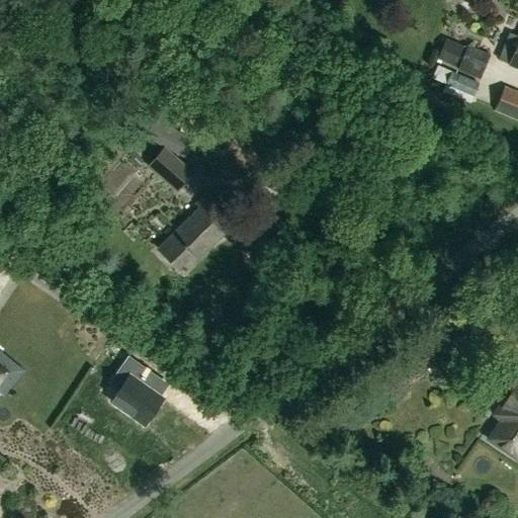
[(517,36),(509,32),(498,60),(509,64),(508,65),(517,69),(517,36)]
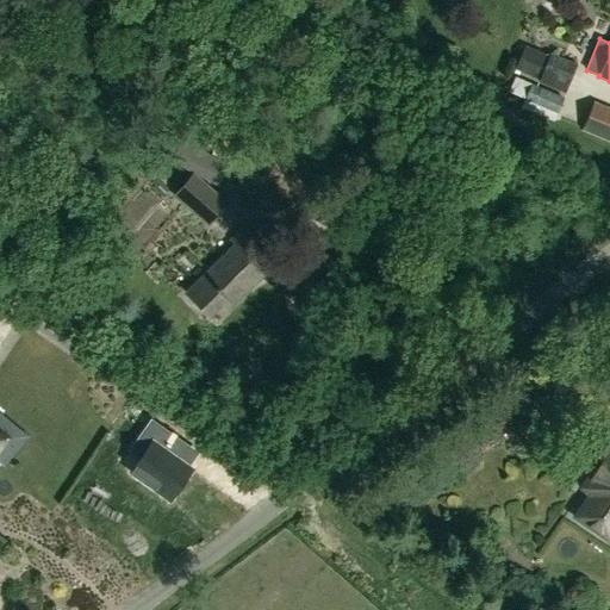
[(515,69),(535,79),(546,55),(524,45),(515,69)]
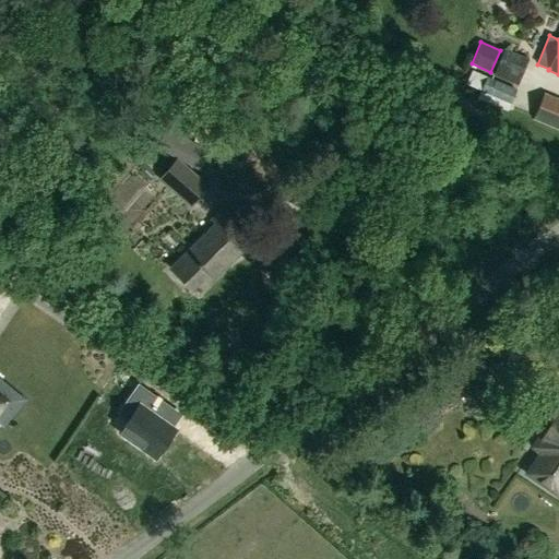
[(503,49),(492,75),(518,86),(528,59),(503,49)]
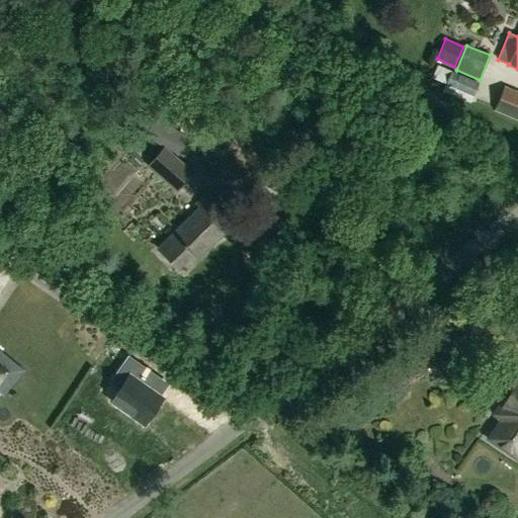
[(450,72),(442,92),(470,103),(480,84),(450,72)]
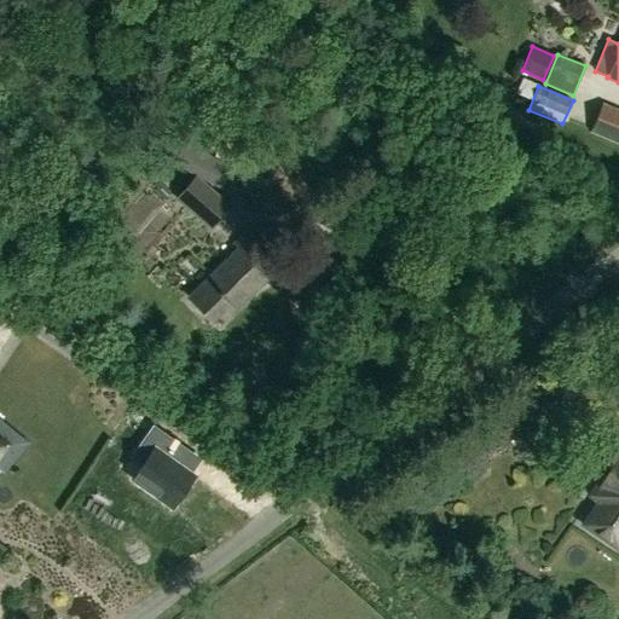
[(618,110),(601,103),(590,132),(618,144),(618,110)]
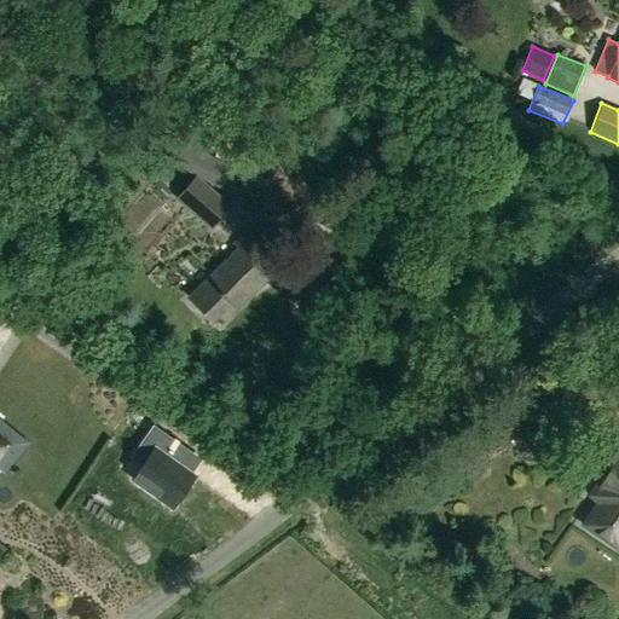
[(230,166),(192,148),(194,145),(180,139),(171,161),(223,185),(230,166)]
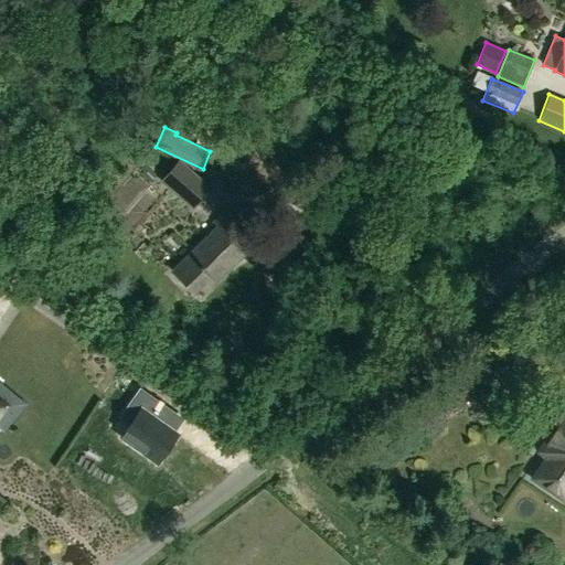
[(211,189),(179,160),(160,181),(192,211),(211,189)]
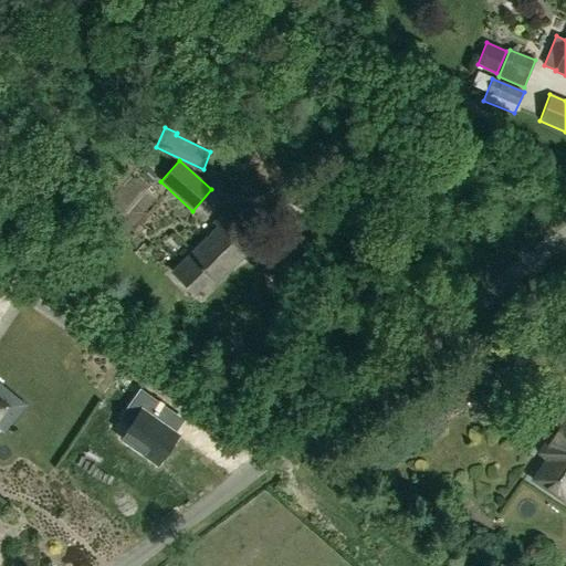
[(195,292),(205,282),(210,287),(245,253),(239,245),(238,247),(218,228),(175,272),(195,292)]
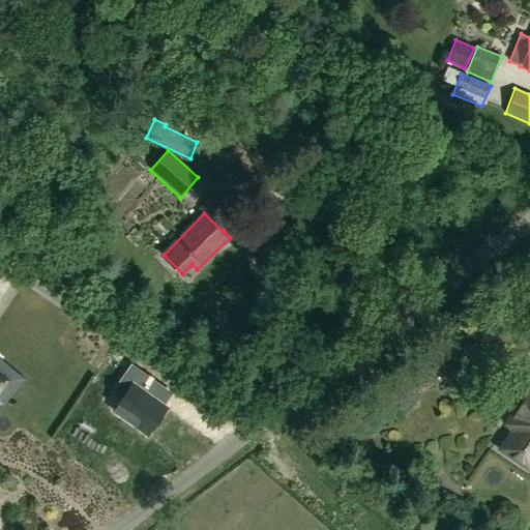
[(24,379),(0,359),(0,402),(3,405),(24,379)]
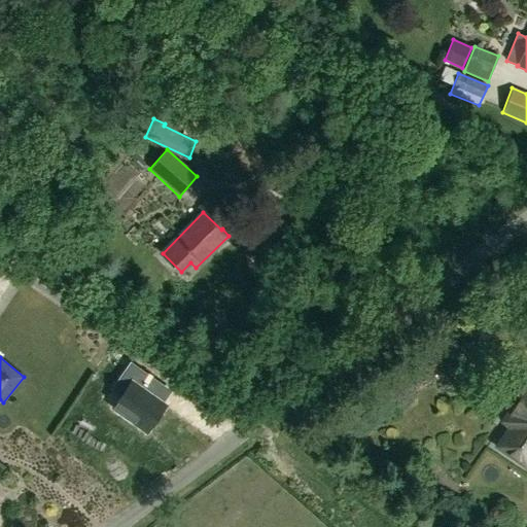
[(121,398),(114,409),(146,431),(164,406),(151,396),(161,383),(130,361),(110,390),(121,398)]
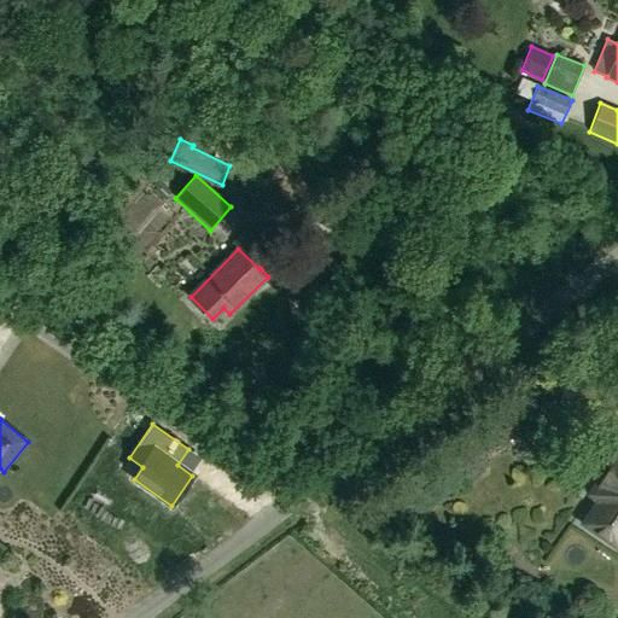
[(617,470),(616,474),(608,470),(608,468),(607,468),(590,493),(599,499),(583,522),(617,546),(617,544),(617,543),(614,541),(617,535),(617,470)]
